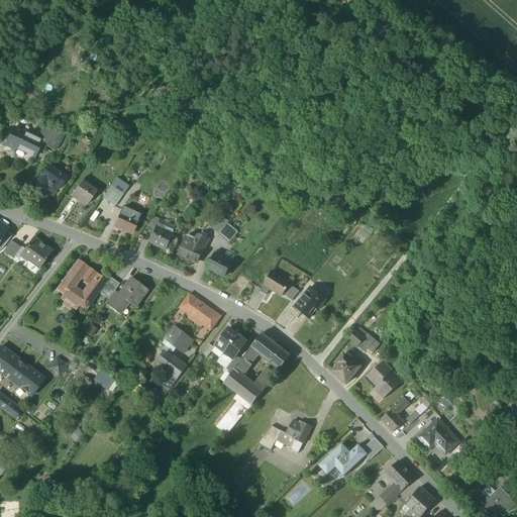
[(45,124),(37,140),(40,141),(40,142),(46,145),(45,146),(54,151),(55,150),(63,134),(45,124)]
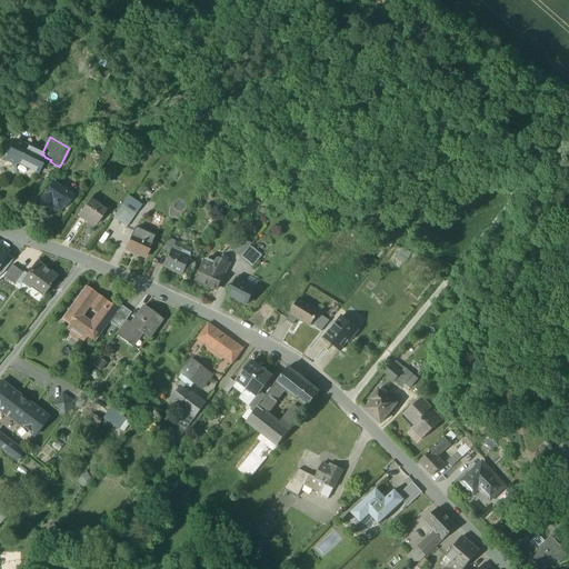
[(41,165),(45,157),(45,156),(41,155),(13,141),(5,160),(15,165),(15,162),(37,173),(41,165)]
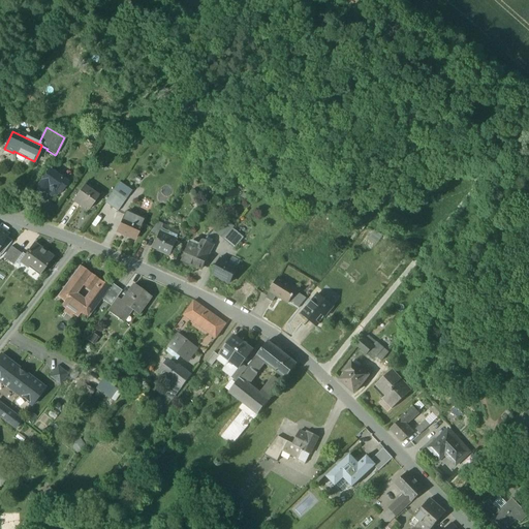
[(41,146),(38,153),(44,155),(47,150),(48,149),(41,146)]
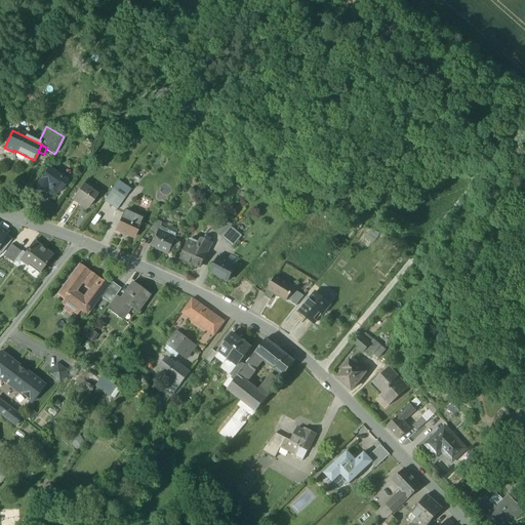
[(57,191),(59,193),(67,182),(62,178),(64,175),(57,170),(55,173),(48,169),(44,175),(43,174),(41,178),(42,178),(37,186),(38,187),(37,188),(41,191),(42,190),(43,191),(45,188),(50,192),(53,191),(54,189),(57,191)]
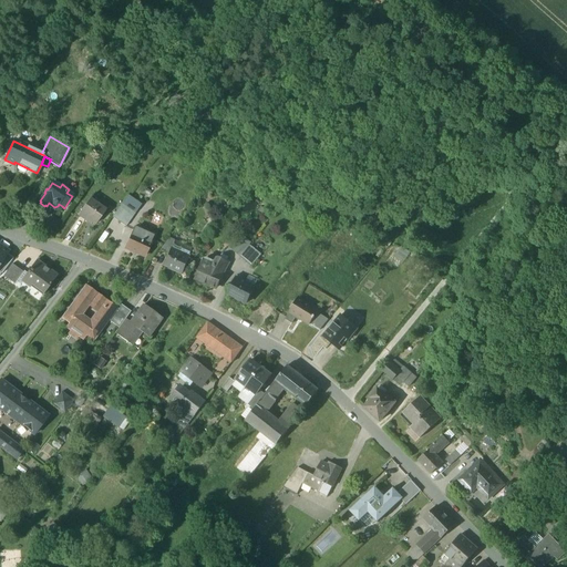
[(127,196),(122,204),(136,214),(141,206),(127,196)]
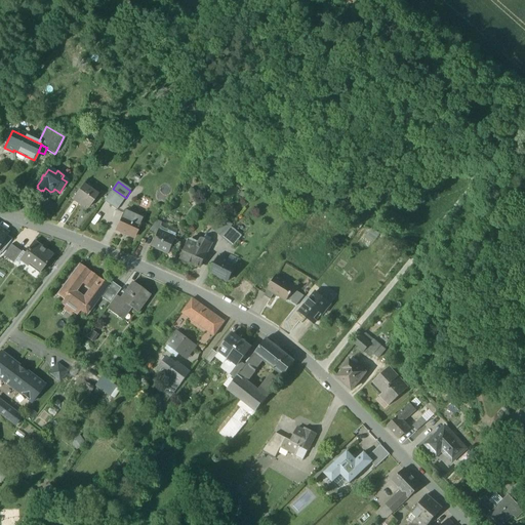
[(82,205),(88,209),(97,196),(82,185),(72,200),(80,206),(82,205)]
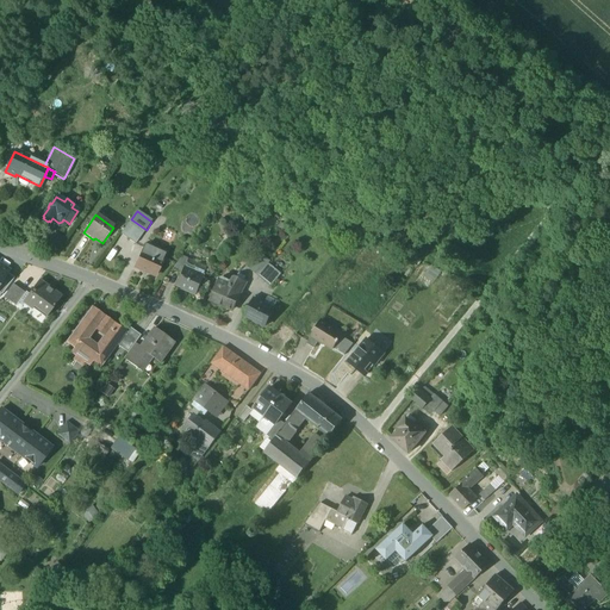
[(120,235),(135,246),(147,230),(131,219),(120,235)]
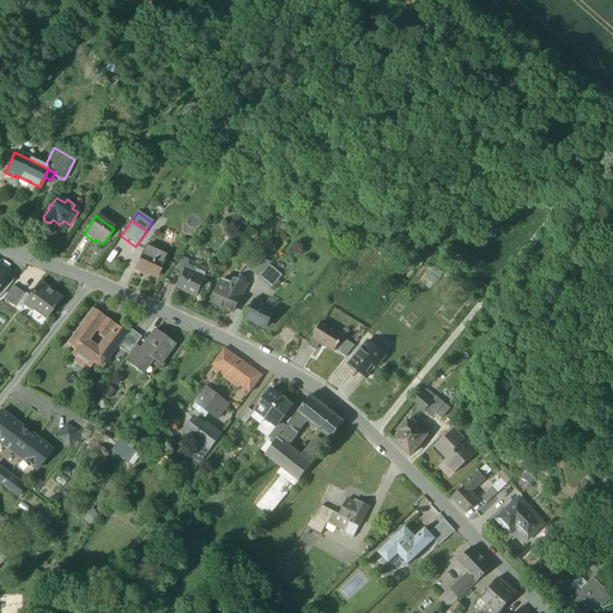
[(135,269),(156,278),(165,256),(145,248),(135,269)]
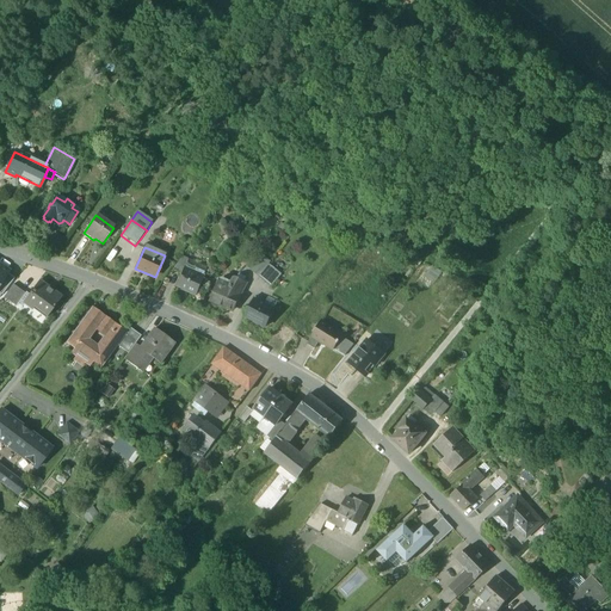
[(393,250),(389,255),(399,260),(396,265),(401,269),(408,255),(393,250)]
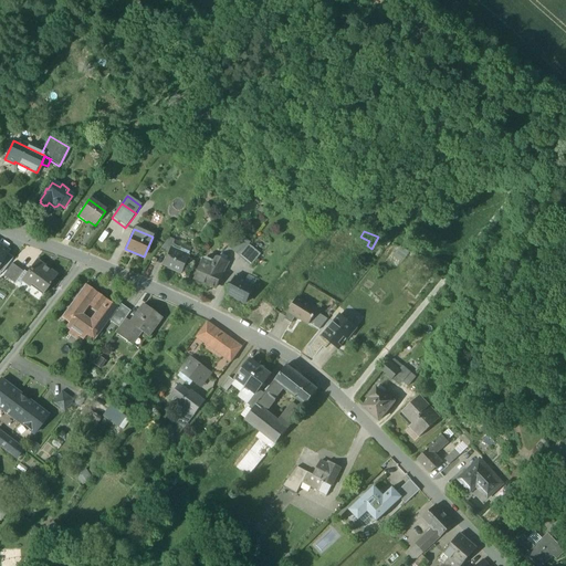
[(262,255),(250,245),(252,243),(241,234),(231,247),(242,255),(240,258),(252,268),(262,255)]
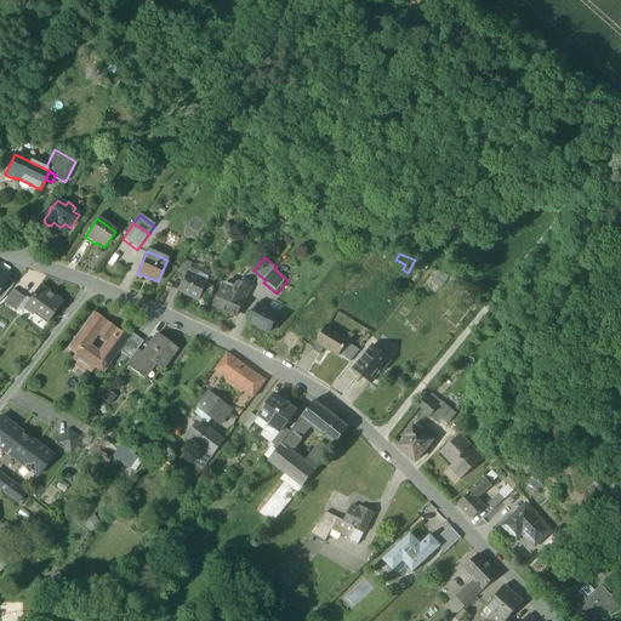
[(176,273),(184,277),(187,272),(187,273),(191,265),(184,262),(176,273)]
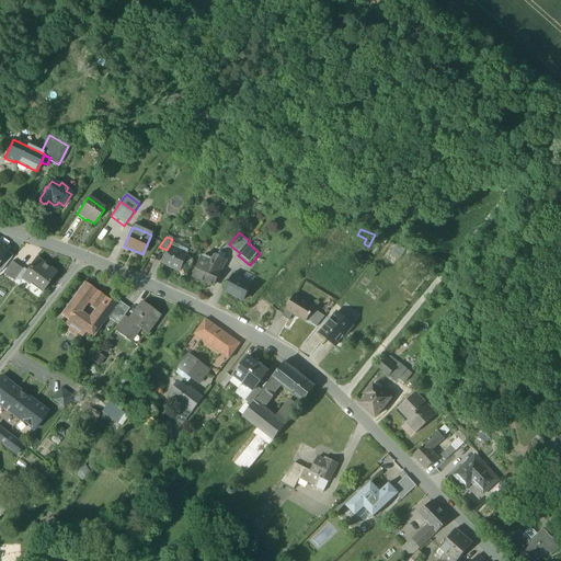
[(172,239),(169,247),(169,245),(167,250),(161,263),(181,272),(189,255),(187,254),(191,247),(173,239),(172,239)]
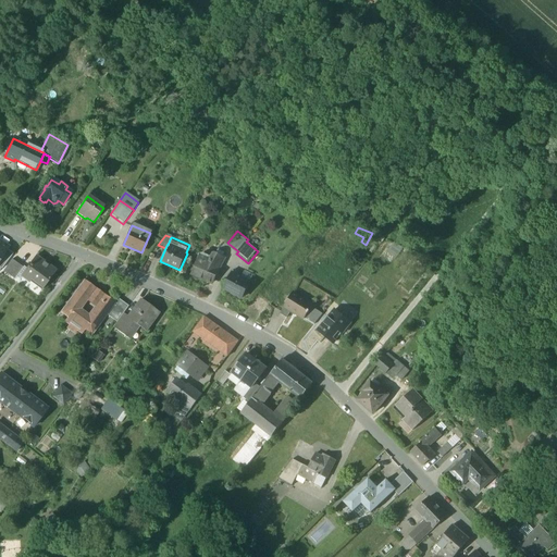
[(403,249),(394,243),(386,252),(396,259),(403,249)]
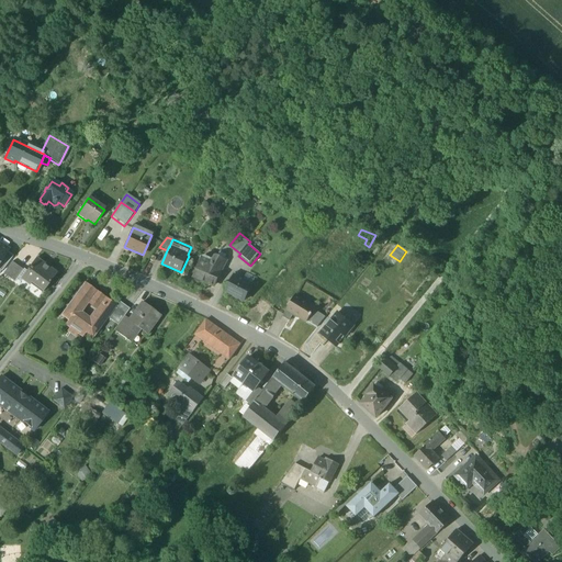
[(7,251),(0,261),(0,271),(1,272),(13,256),(7,251)]
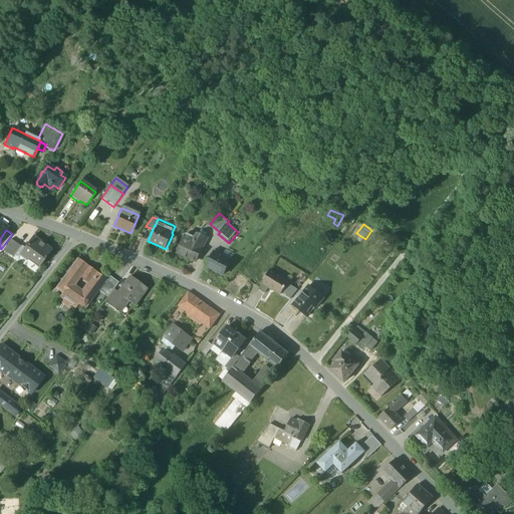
[(186,258),(196,263),(204,246),(208,239),(201,235),(196,242),(185,237),(177,254),(178,255),(179,257),(183,259),(186,258)]
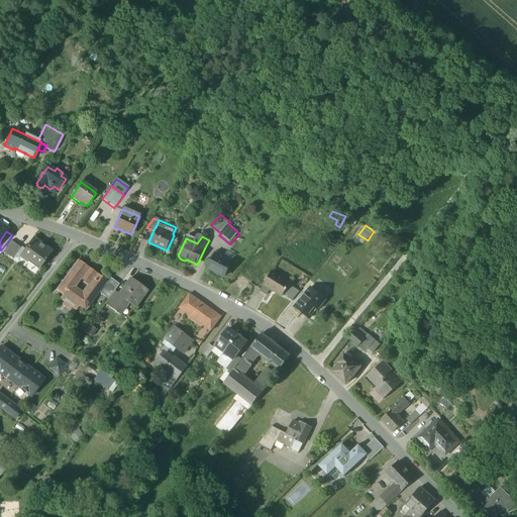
[(19,255),(38,270),(52,253),(32,238),(19,255)]
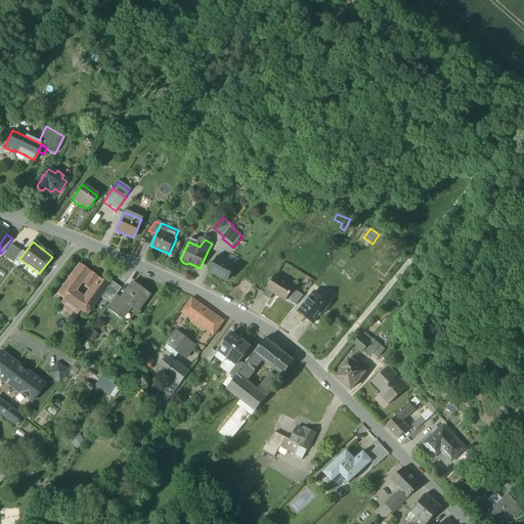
[(2,255),(13,263),(22,252),(10,244),(2,255)]
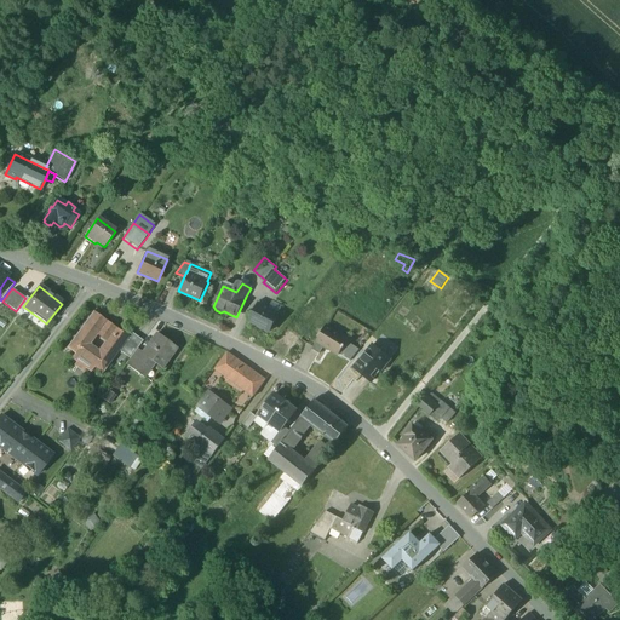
[(250,323),(269,334),(279,316),(267,309),(268,306),(262,303),(250,323)]
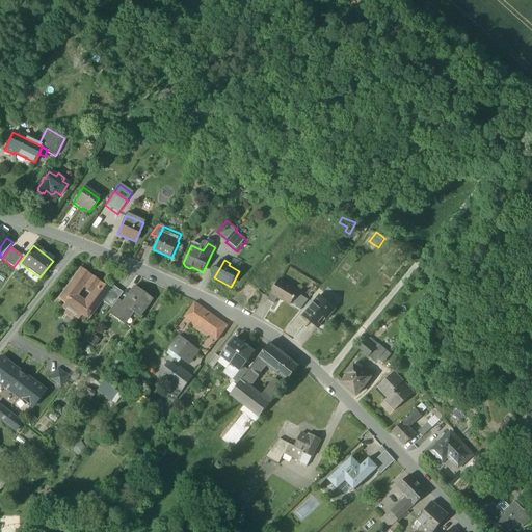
[(97,283),(96,284),(91,291),(94,293),(85,306),(73,297),(82,285),(84,287),(85,287),(89,280),(90,278),(87,276),(89,274),(80,268),(57,299),(63,304),(61,308),(78,320),(84,311),(91,316),(102,301),(110,290),(109,289),(101,284),(100,285),(97,283)]
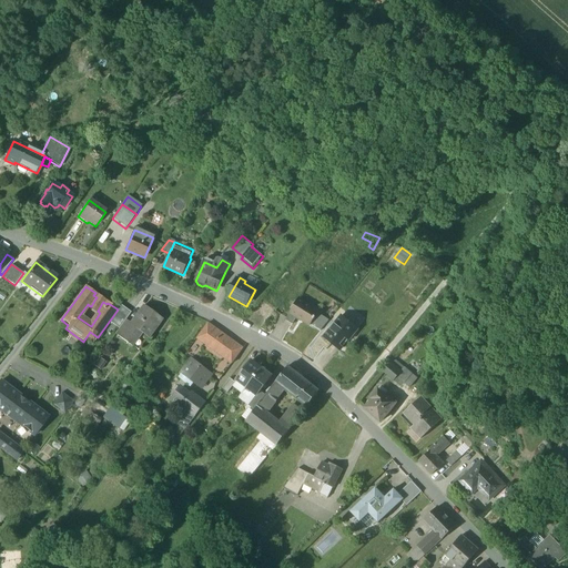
[(91,306),(98,311),(102,303),(95,298),(91,306)]
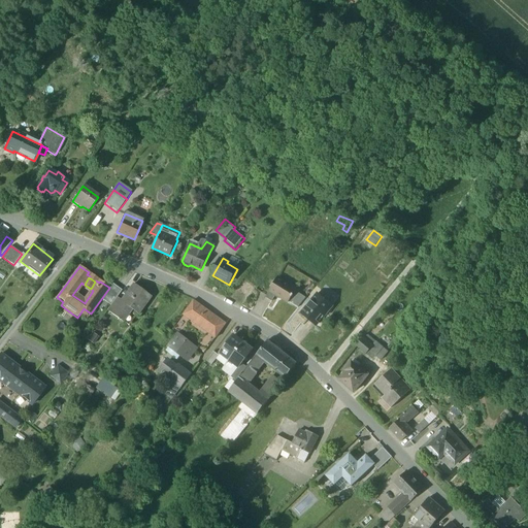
[(276,296),(288,304),(292,299),(294,297),(293,297),(297,292),(290,288),(290,287),(279,279),(273,288),(279,292),(276,296)]
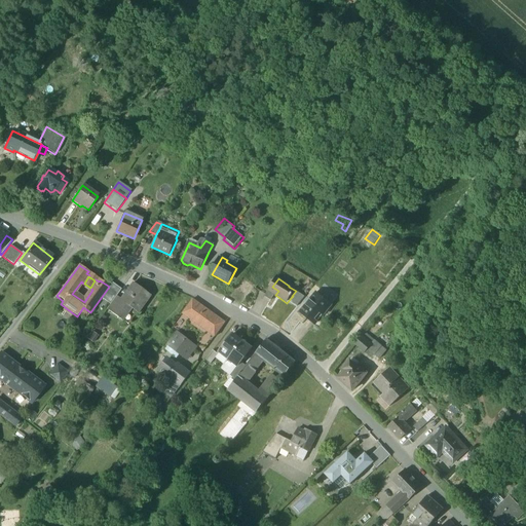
[(101,298),(110,305),(116,297),(121,290),(111,283),(108,286),(109,287),(101,298)]
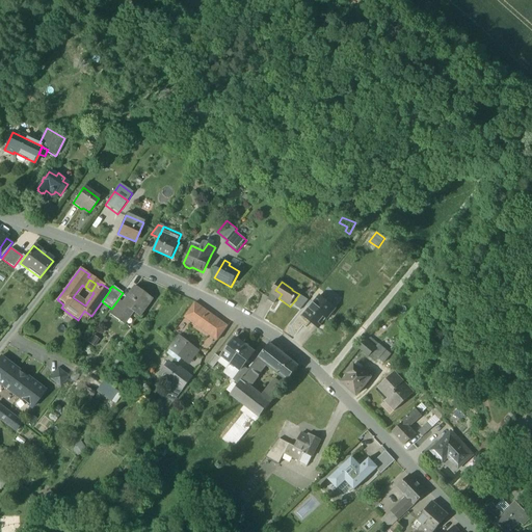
[(112,317),(121,323),(130,311),(137,317),(151,298),(134,287),(122,303),(112,317)]
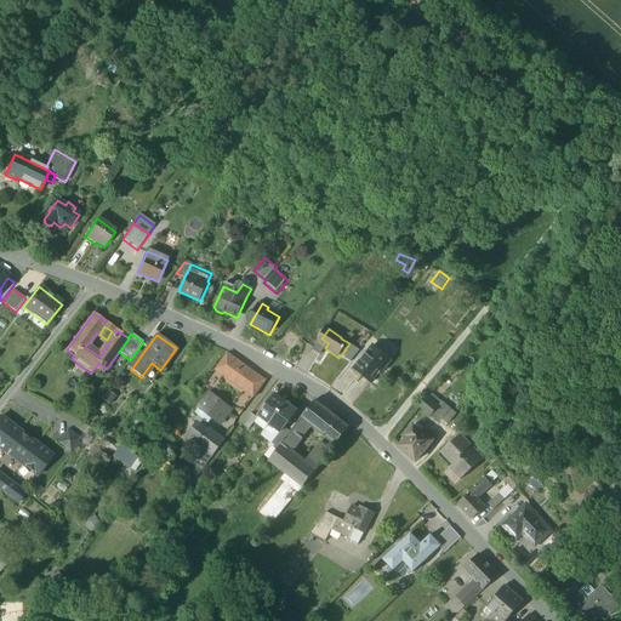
[(313,351),(320,357),(325,348),(329,343),(322,339),(313,351)]
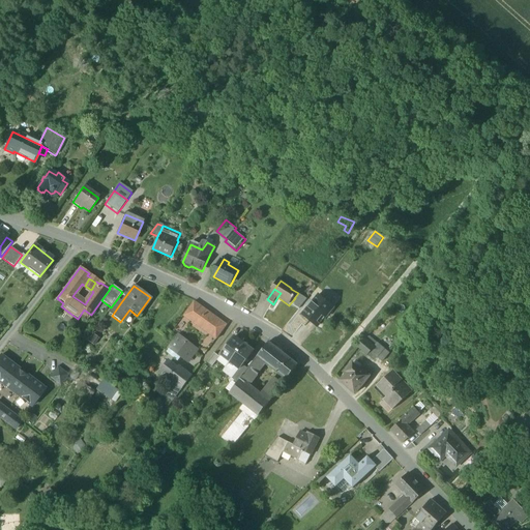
[(293,300),(289,305),(298,311),(307,299),(298,293),(294,298),(295,298),(293,300)]
